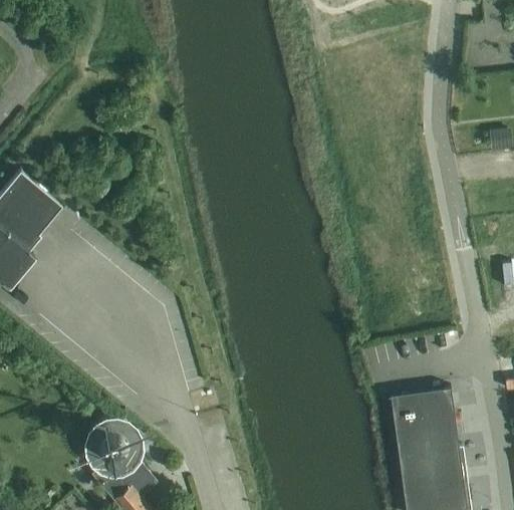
[(510,131),(489,133),(491,153),(512,151),(510,131)]
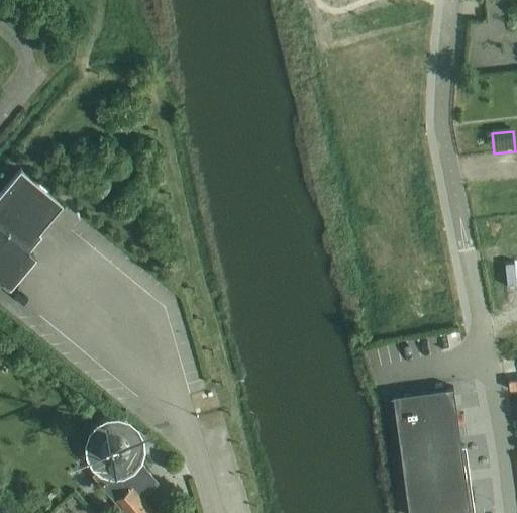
[(38,237),(63,209),(20,174),(0,197),(0,284),(8,291),(9,290),(10,291),(36,260),(35,259),(35,258),(26,249),(37,236),(38,237)]
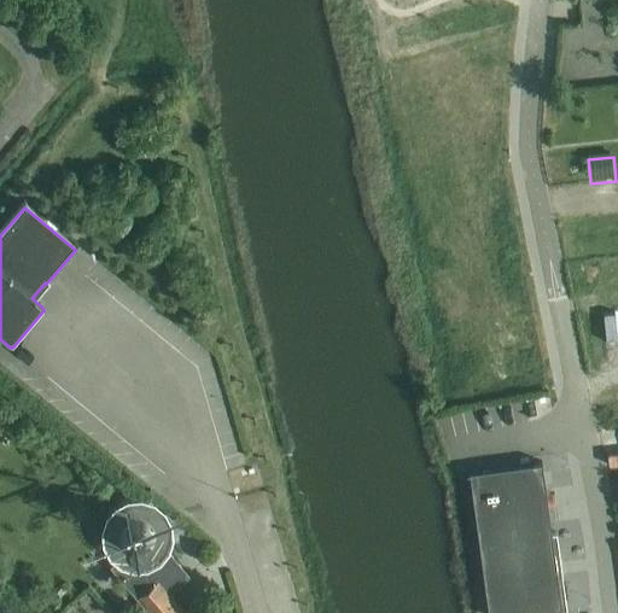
[(617,395),(606,397),(607,416),(617,414),(617,395)]
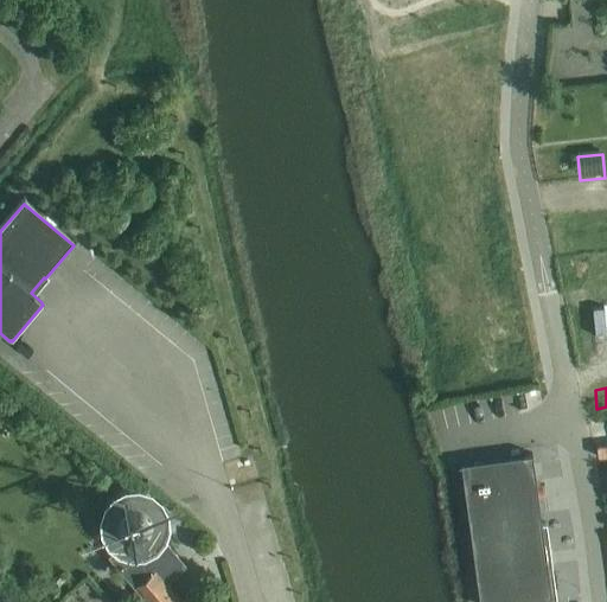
[(551,601),(532,459),(460,468),(477,601),(551,601)]
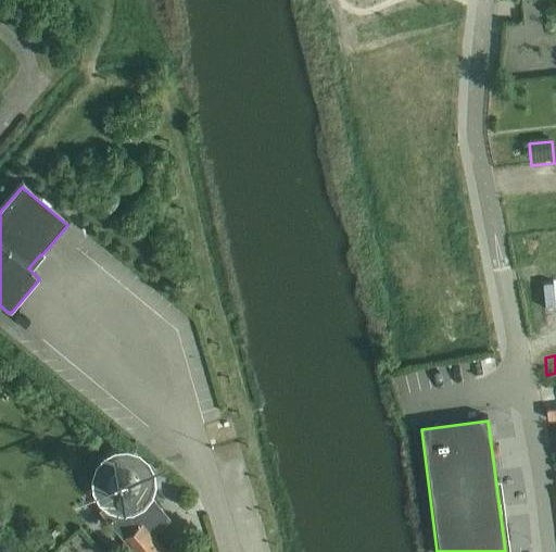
[(138,477),(136,475),(134,472),(130,469),(127,468),(123,467),(118,468),(115,469),(112,472),(110,475),(108,478),(106,481),(106,486),(106,489),(109,493),(110,496),(112,497),(113,499),(116,500),(118,501),(101,515),(130,550),(129,551),(161,551),(150,538),(167,523),(139,489),(139,486),(139,483),(139,480),(138,477)]
